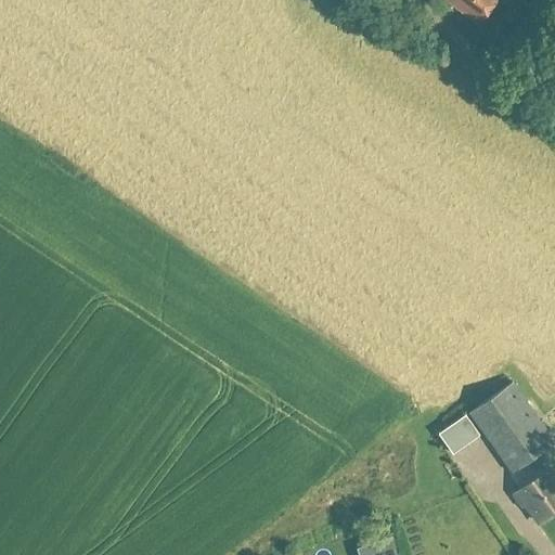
[(447,0),(479,24),(497,0),(447,0)]
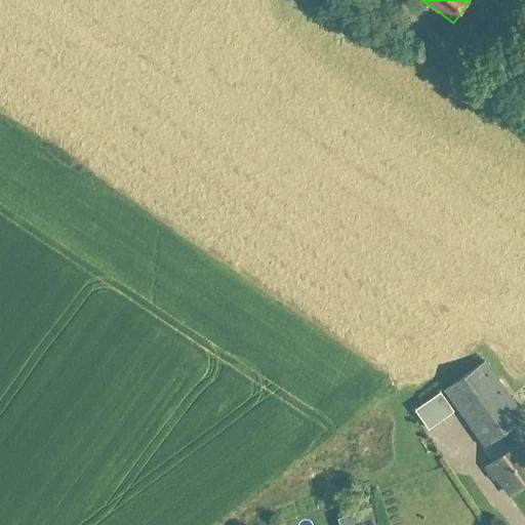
[(484,447),(524,417),(524,414),(485,359),(443,390),(484,447)]
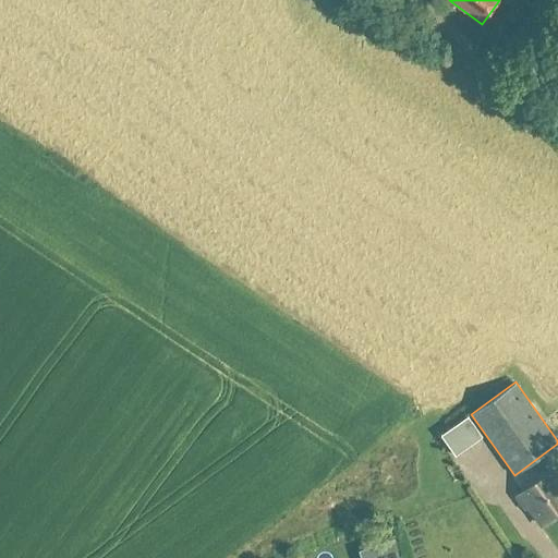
[(468,416),(441,436),(456,456),(482,437),(468,416)]
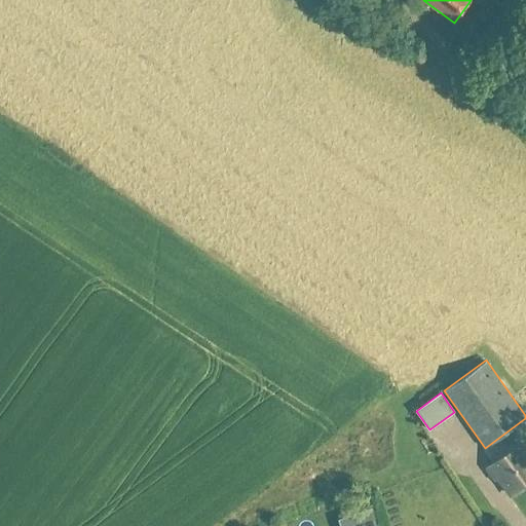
[(525,453),(520,445),(487,468),(494,480),(499,477),(512,495),(525,485),(525,484),(525,453)]
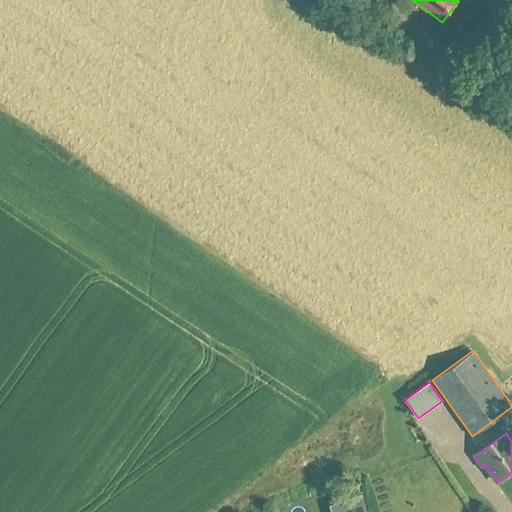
[(369,511),(363,493),(345,499),(349,511),(369,511)]
